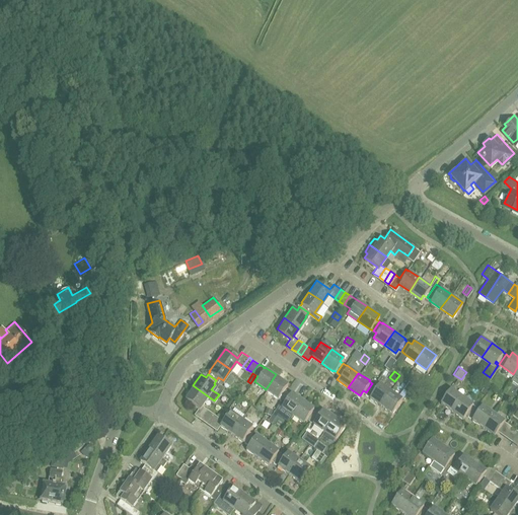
[(280,398),(287,389),(284,387),(287,382),(276,374),(266,389),(277,396),(280,398)]
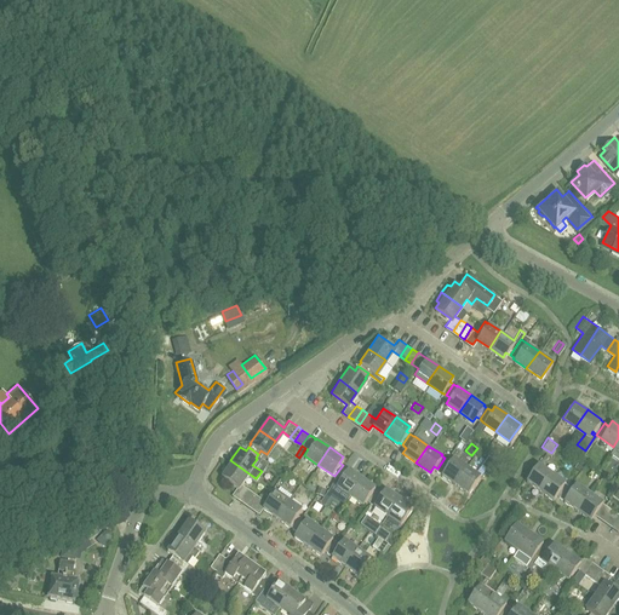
[(491,469),(497,459),(487,453),(481,463),(491,469)]
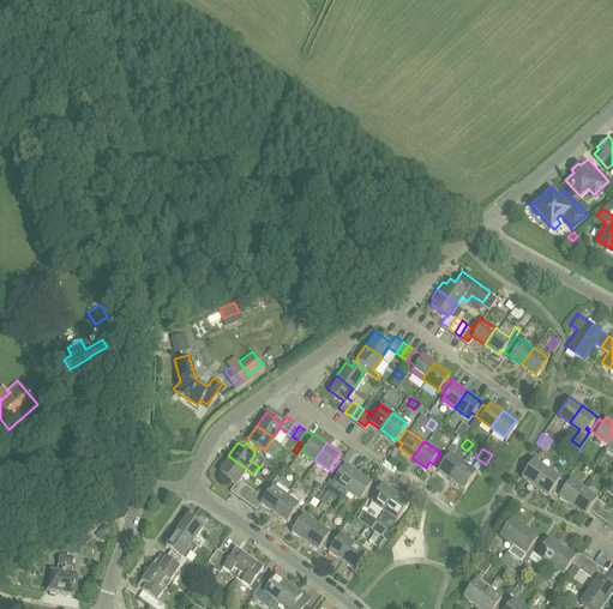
[(440,453),(433,464),(437,468),(436,468),(450,477),(461,460),(448,452),(444,457),(440,453)]
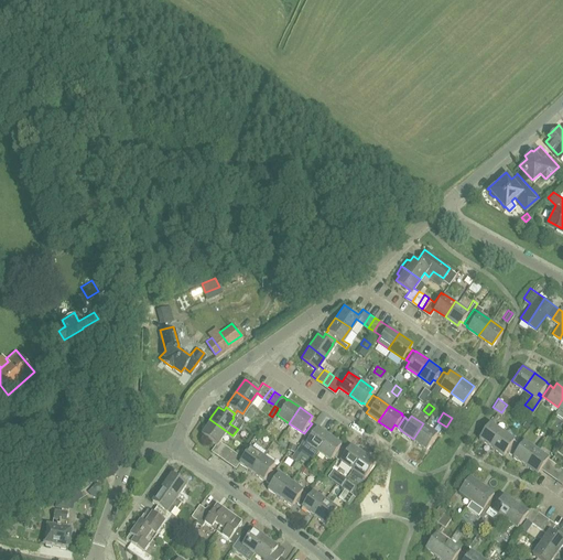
[(225,430),(209,419),(207,422),(201,431),(215,441),(210,449),(213,450),(218,454),(225,444),(218,439),(225,430)]
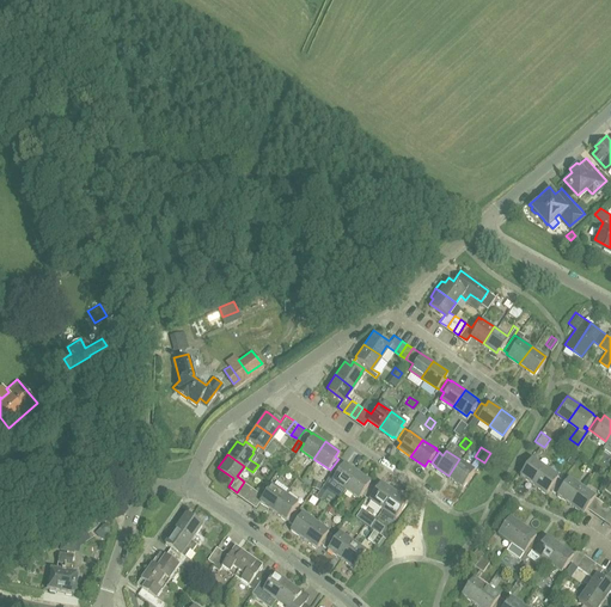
[(519,472),(532,482),(544,465),(531,455),(519,472)]
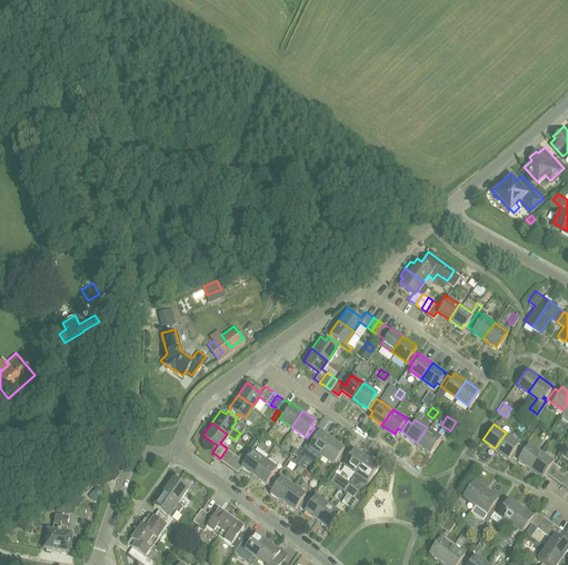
[(318,429),(315,427),(307,437),(311,439),(304,450),(316,458),(320,453),(331,437),(319,428),(318,429)]
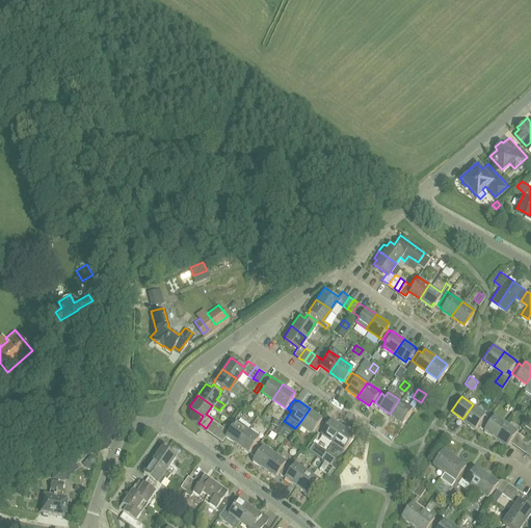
[(410,407),(399,399),(390,414),(401,422),(410,407)]
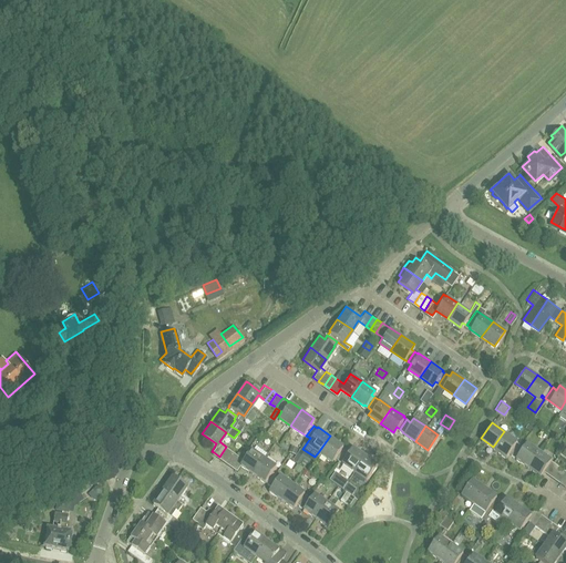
[(504,431),(493,447),(505,456),(508,450),(512,452),(520,442),(515,440),(516,439),(504,431)]
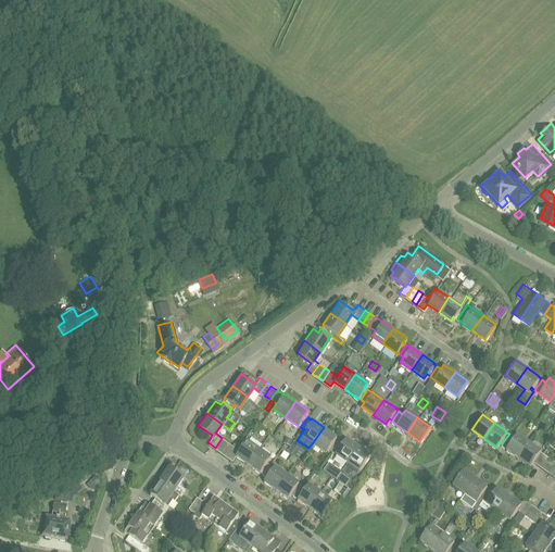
[(336,436),(324,427),(313,442),(325,451),(328,447),(331,449),(338,439),(335,437),(336,436)]
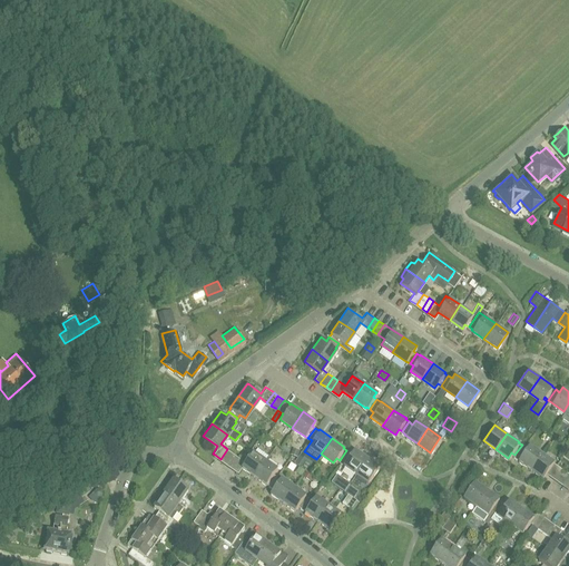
[(518,458),(530,467),(541,451),(529,442),(526,448),(522,445),(514,455),(518,458)]
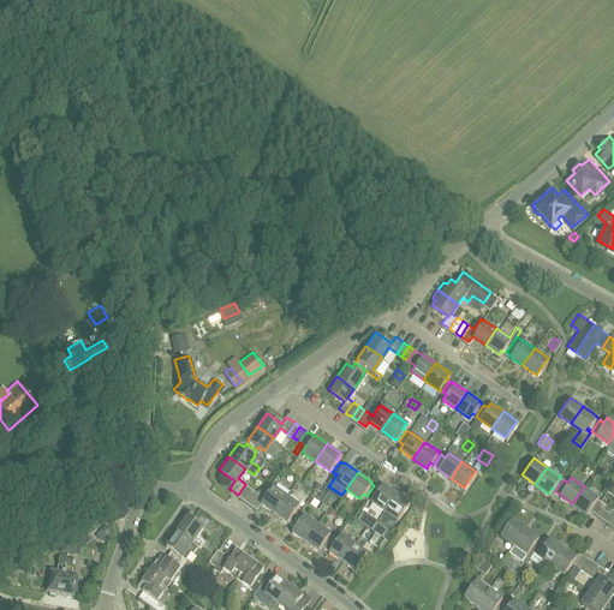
[(315,479),(313,486),(320,490),(322,482),(315,479)]
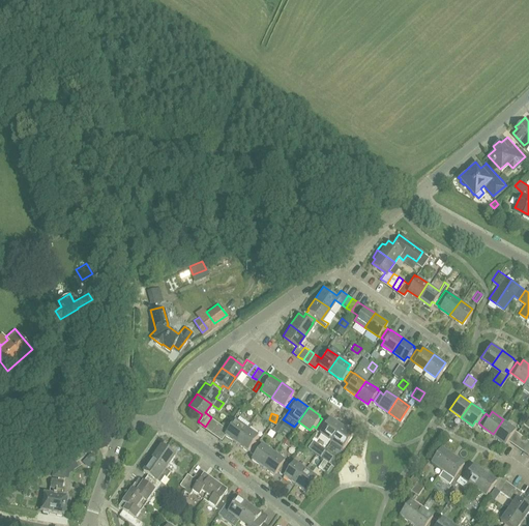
[(325,420),(322,418),(316,428),(319,431),(330,439),(340,425),(328,416),(325,420)]
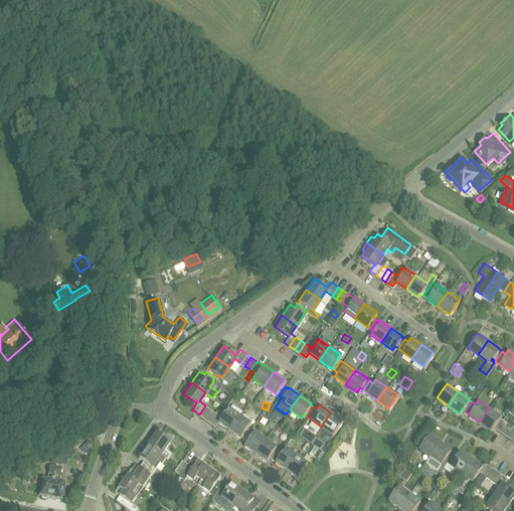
[(199,414),(204,417),(210,408),(205,405),(199,414)]
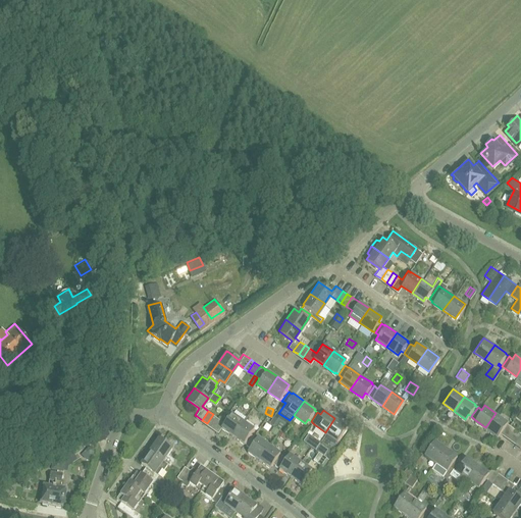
[(220,425),(231,433),(242,419),(230,411),(223,421),(218,417),(211,426),(217,430),(220,425)]
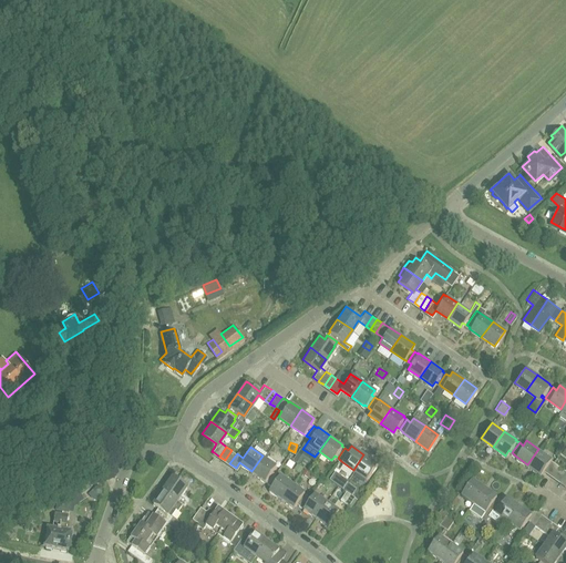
[(539,473),(543,469),(548,473),(556,462),(551,459),(551,458),(538,449),(527,464),(539,473)]
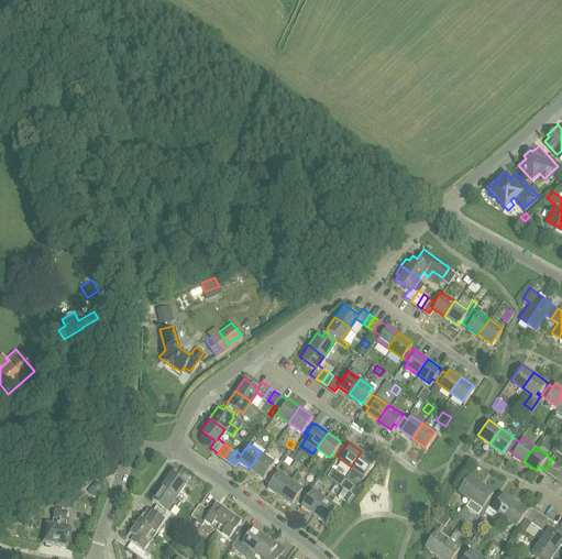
[(228,460),(235,450),(230,447),(223,457),(228,460)]
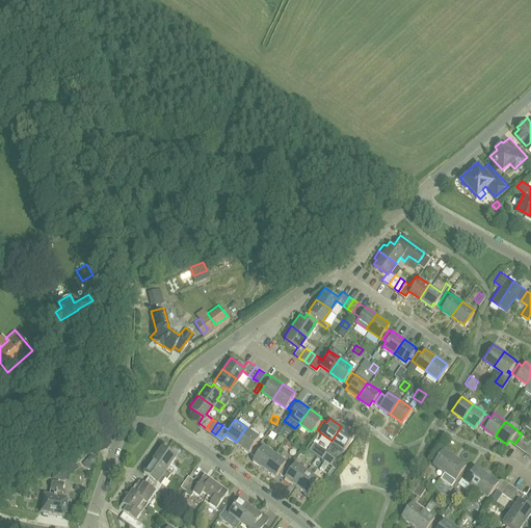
[(341,426),(332,441),(343,449),(352,434),(341,426)]
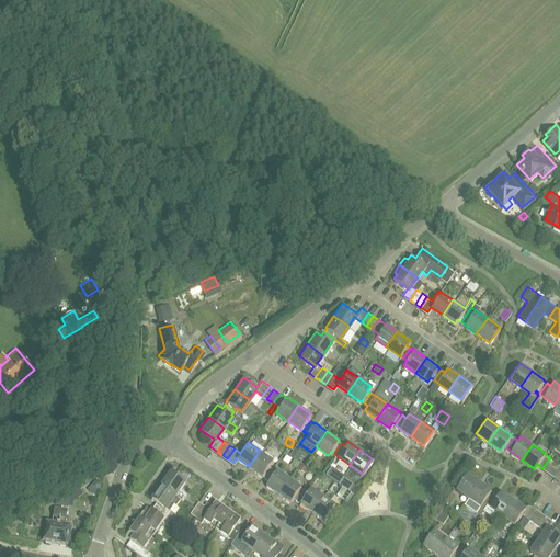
[(261,474),(265,477),(272,467),(269,464),(272,459),(260,451),(249,466),(261,475),(261,474)]
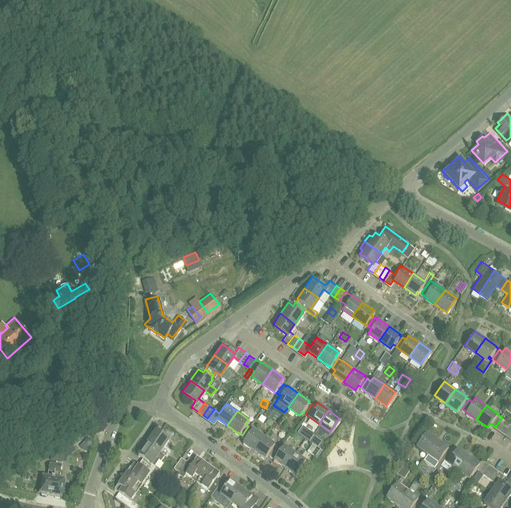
[(264,421),(269,425),(273,420),(267,416),(264,421)]
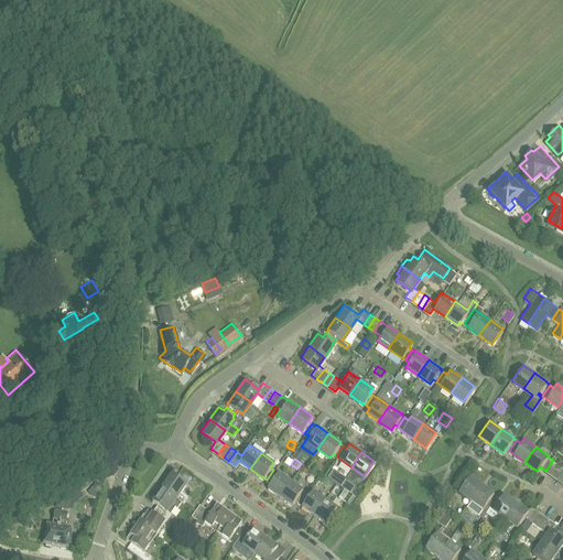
[(559,464),(553,460),(545,471),(552,475),(559,464)]
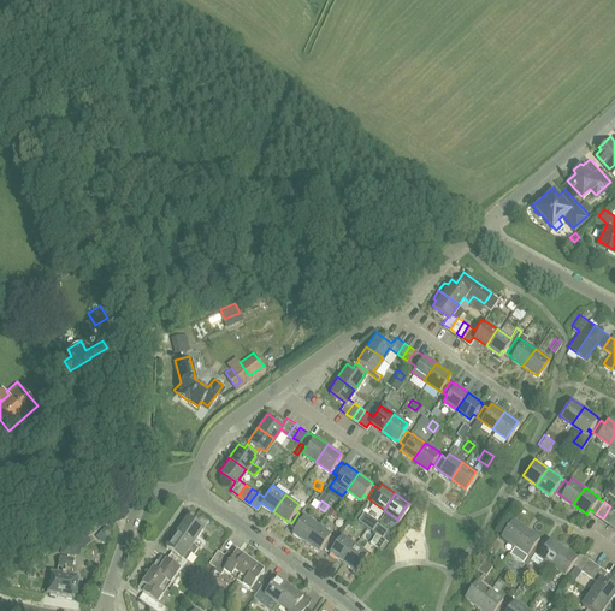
[(614,509),(610,506),(603,518),(609,522),(614,514),(614,509)]
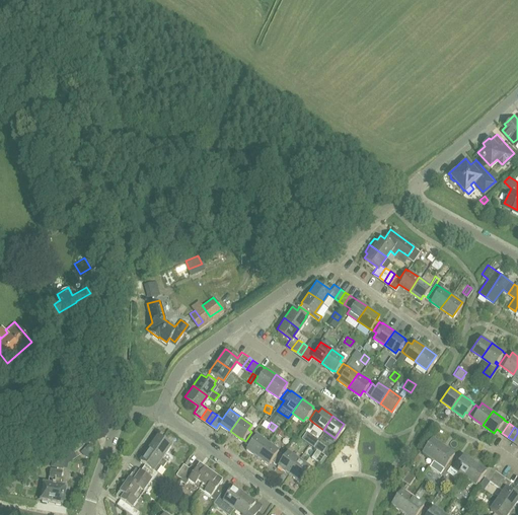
[(255,433),(254,434),(251,432),(245,441),(248,443),(245,447),(256,455),(267,441),(255,433)]
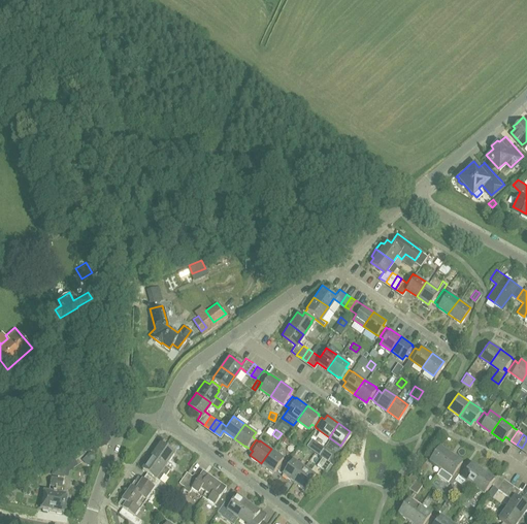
[(160,441),(152,454),(165,463),(171,468),(175,462),(169,457),(174,451),(160,441)]
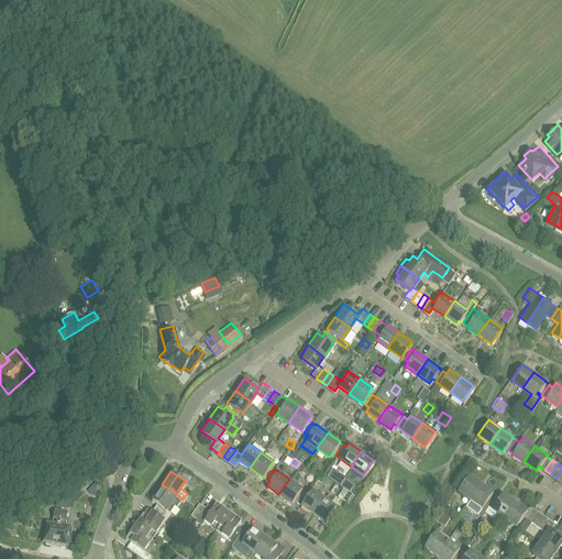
[(469,497),(480,482),(467,473),(456,489),(469,497)]
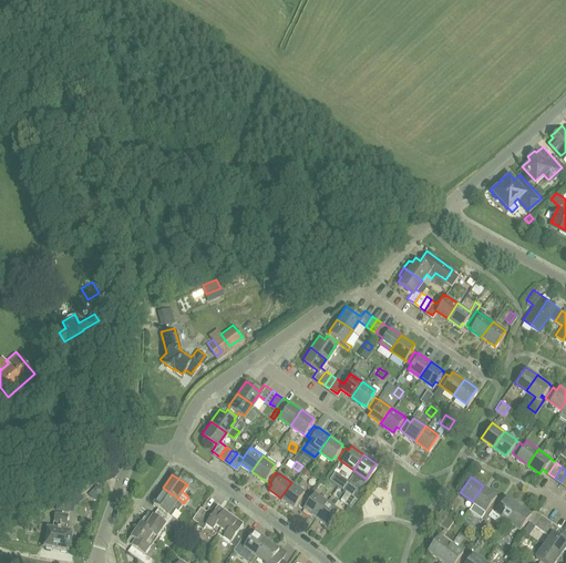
[(63,494),(76,484),(73,479),(59,489),(63,494)]
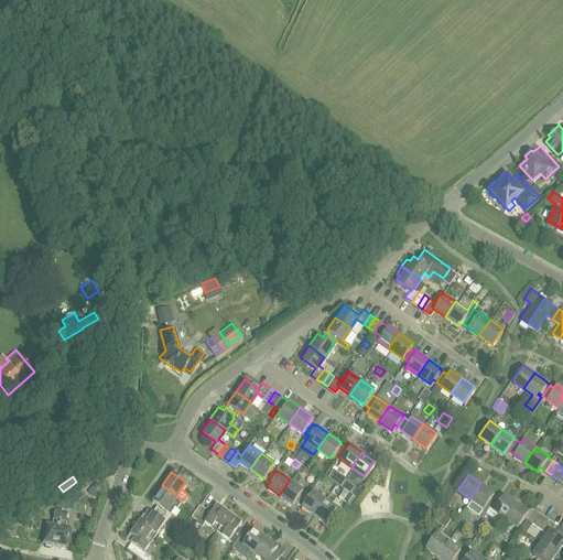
[(94,480),(93,482),(93,486),(96,488),(99,487),(101,484),(100,481),(98,478),(94,480)]
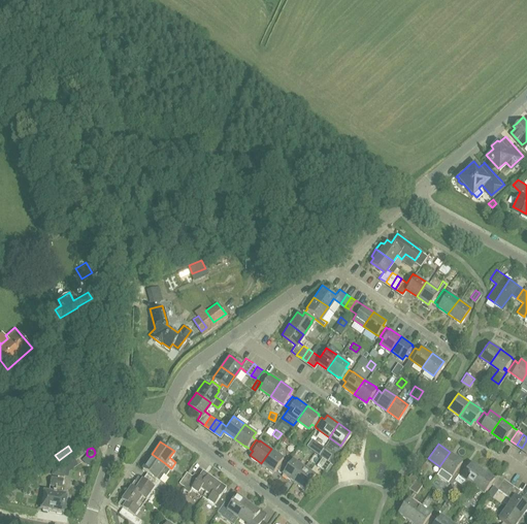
[(275,467),(278,469),(286,460),(282,458),(283,457),(271,449),(261,463),(272,471),(275,467)]
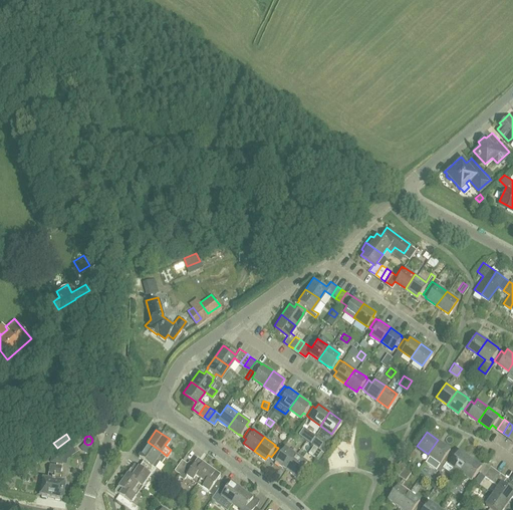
[(69,439),(57,448),(57,449),(57,451),(56,460),(61,461),(63,450),(65,450),(73,444),(69,439)]
